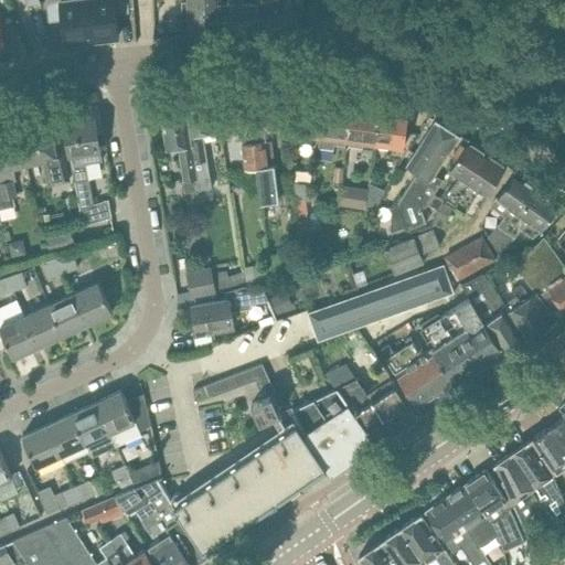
[(45,0),(49,20),(62,19),(65,42),(75,41),(75,44),(92,42),(87,0),(45,0)]
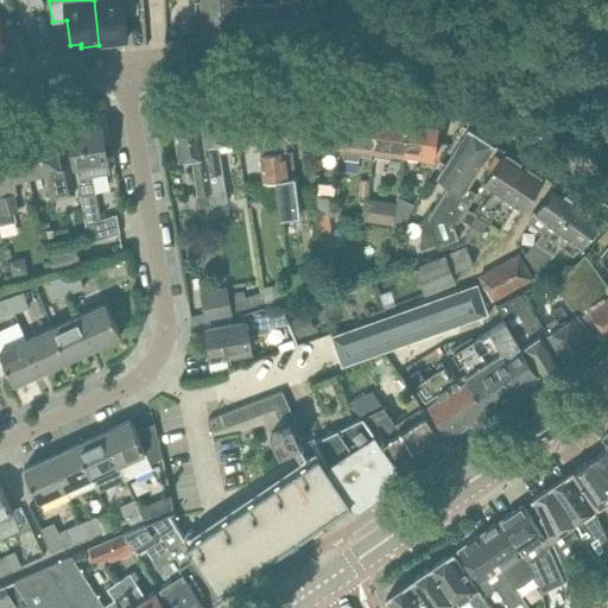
[(94,0),(99,45),(116,43),(116,39),(127,38),(124,13),(139,12),(137,0),(94,0)]
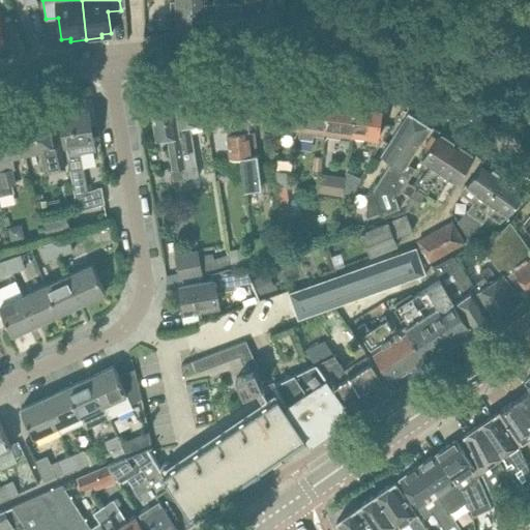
[(177,0),(177,1),(171,1),(171,16),(178,16),(178,31),(207,31),(208,25),(206,25),(205,4),(214,4),(213,0),(177,0)]
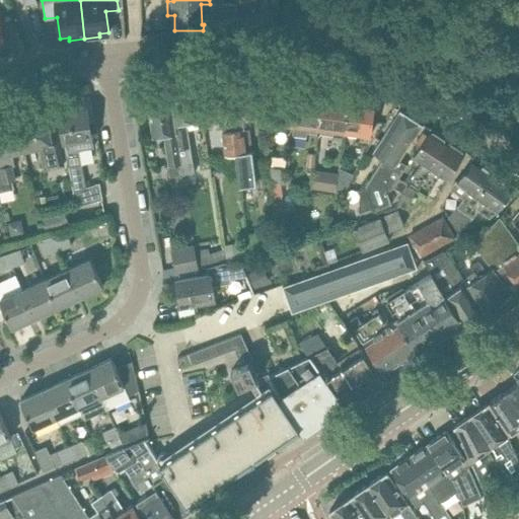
[(209,0),(210,4),(201,4),(202,24),(204,24),(203,30),(204,30),(204,29),(237,29),(236,0),(209,0)]
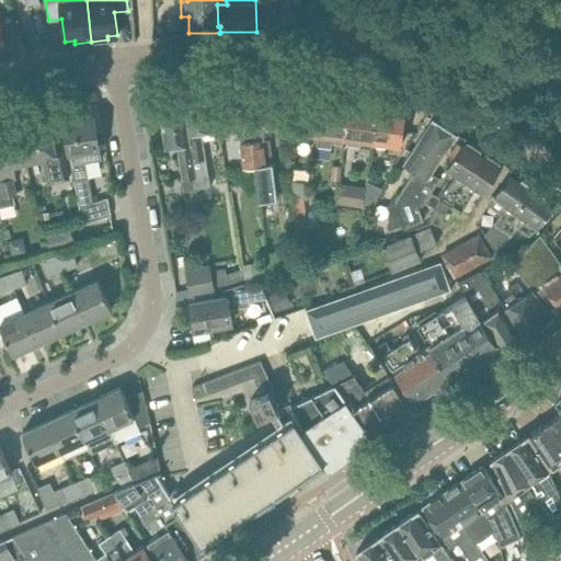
[(255,0),(256,32),(278,31),(276,0),(255,0)]
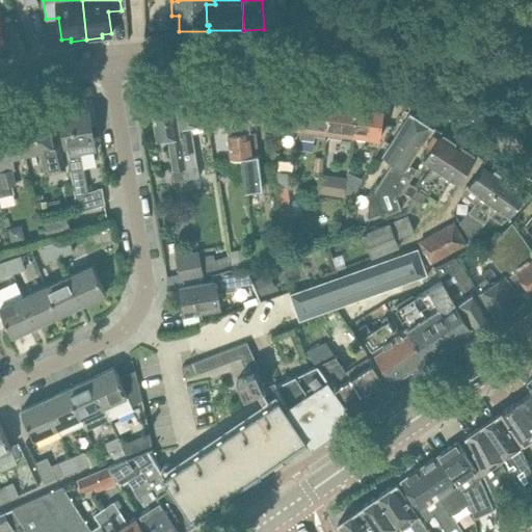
[(276,29),(276,28),(286,28),(285,0),(262,0),(264,29),(276,29)]
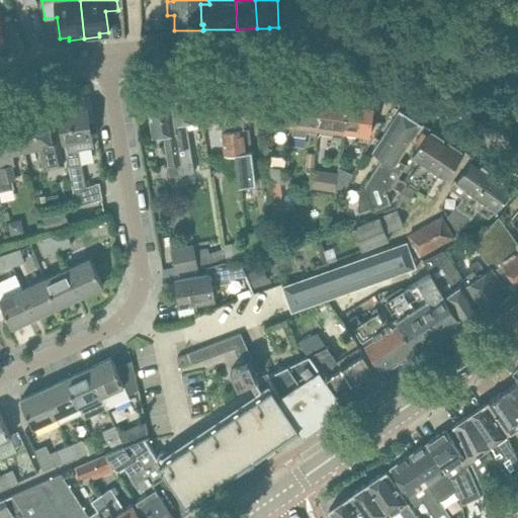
[(249,86),(227,88),(229,99),(230,119),(231,132),(234,153),(236,153),(239,184),(254,182),(251,151),(249,126),(244,127),(243,118),(252,118),(251,106),(249,86)]
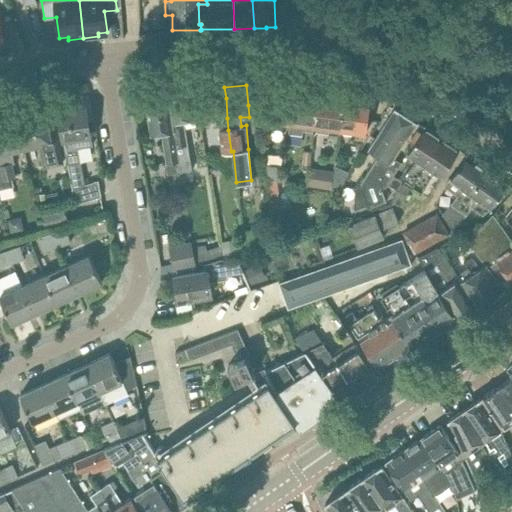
[(202,89),(204,109),(205,120),(217,119),(218,129),(221,152),(231,151),(228,130),(227,118),(226,98),(224,87),(202,89)]
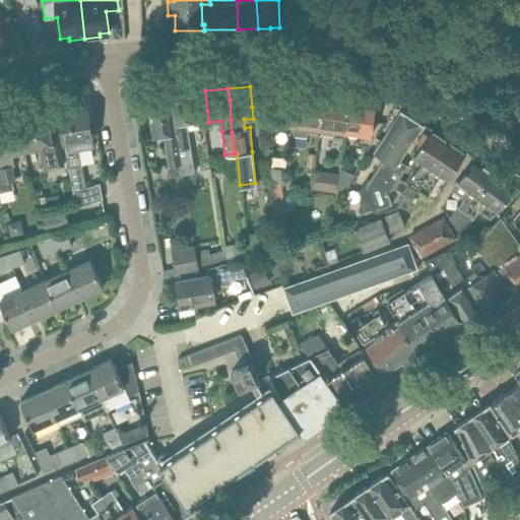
[(272,88),(269,109),(268,121),(294,124),(298,92),(272,88)]
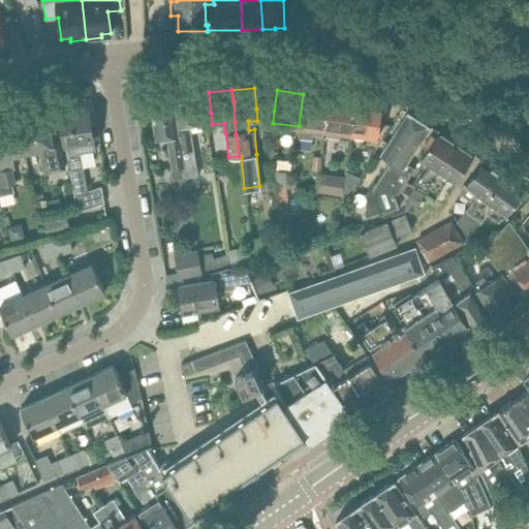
[(201,122),(197,92),(173,95),(178,135),(180,134),(187,177),(198,175),(190,124),(201,122)]
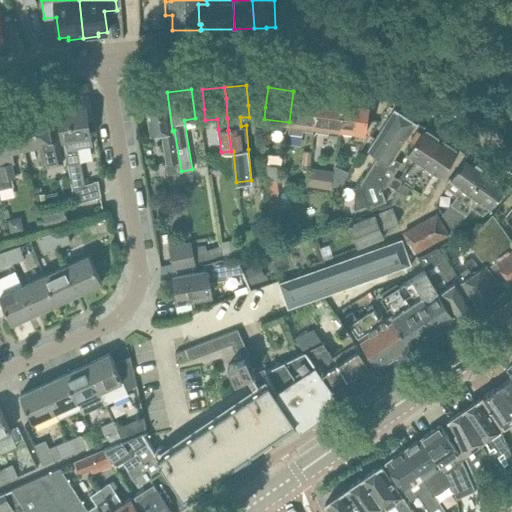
[(289,122),(288,132),(302,134),(302,129),(313,130),(313,125),(315,113),(317,94),(293,91),(289,122)]
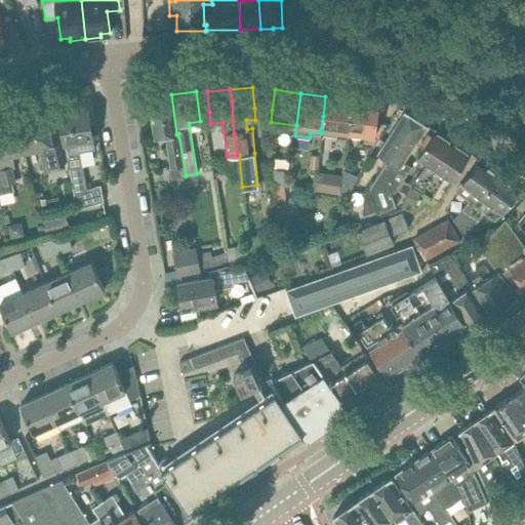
[(171,177),(186,175),(178,133),(176,134),(171,94),(148,97),(154,137),(165,136),(171,177)]
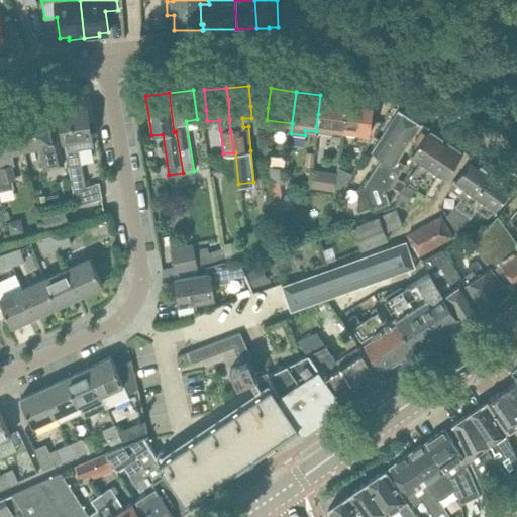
[(332,128),(343,129),(346,98),(324,95),(319,132),(331,133),(332,128)]
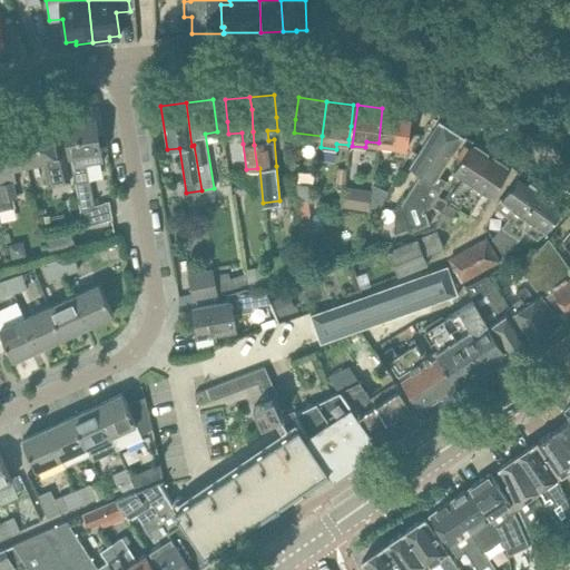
[(379,143),(408,146),(412,111),(382,108),(379,143)]
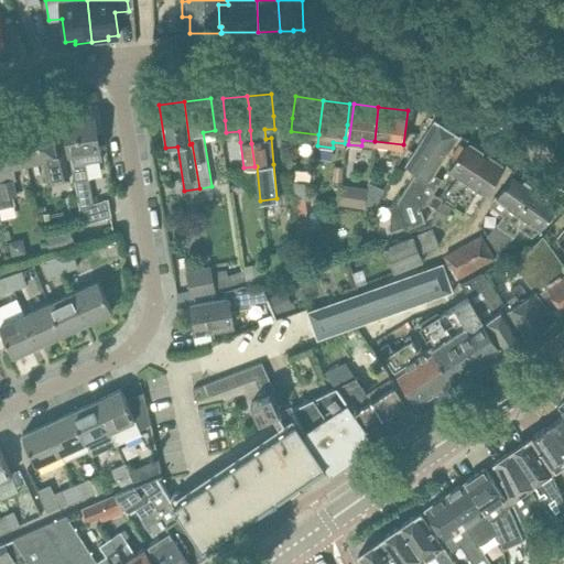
[(95,117),(64,121),(67,143),(74,180),(82,179),(87,177),(85,162),(101,159),(99,148),(106,147),(104,131),(97,132),(95,117)]
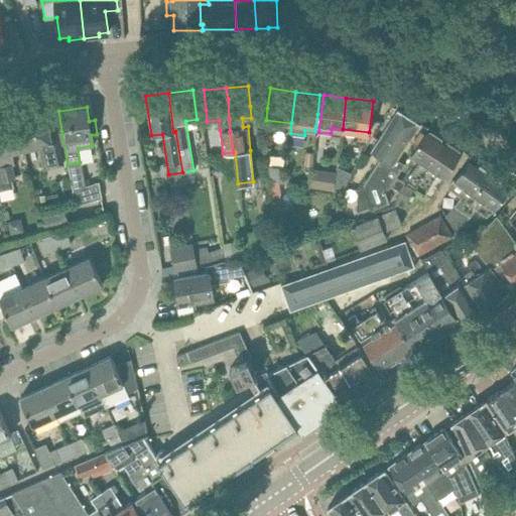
[(382,156),(364,183),(364,185),(371,206),(372,209),(389,203),(385,188),(389,187),(391,184),(396,175),(405,163),(397,157),(409,138),(420,122),(398,107),(387,124),(371,149),(382,156)]
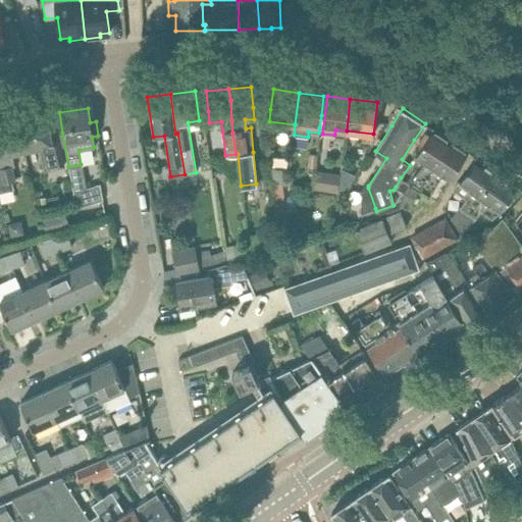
[(46,114),(17,121),(24,150),(41,146),(45,169),(64,165),(59,141),(52,142),(50,135),(46,114)]
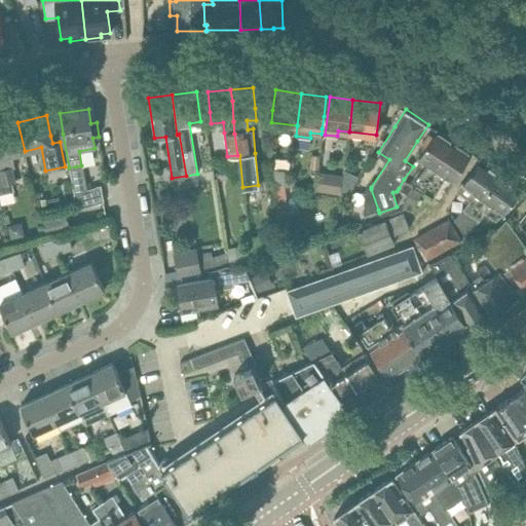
[(0,192),(5,192),(4,185),(16,182),(13,167),(15,167),(12,154),(25,151),(17,122),(0,125),(0,192)]
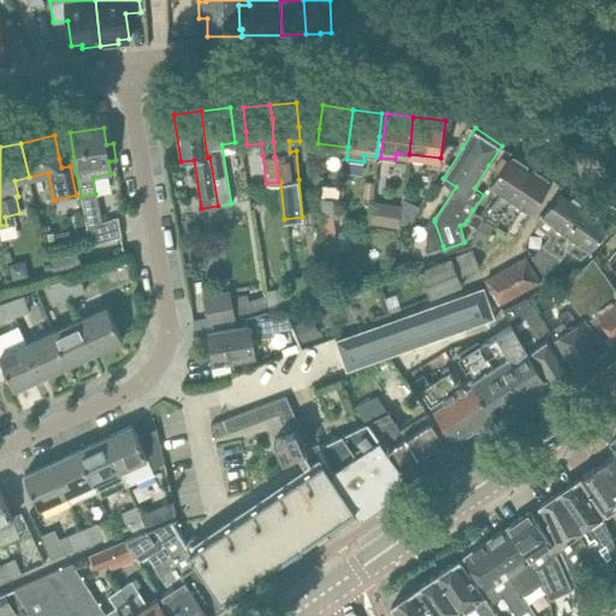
[(473,209),(467,220),(479,229),(478,229),(473,244),(483,247),(487,234),(493,224),(532,165),(511,152),(498,171),(490,184),(501,191),(484,217),(473,209)]
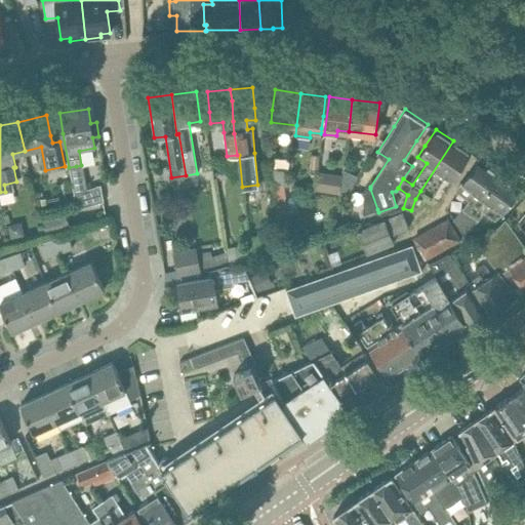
[(453,140),(420,191),(431,197),(444,175),(452,180),(459,169),(471,152),(453,140)]
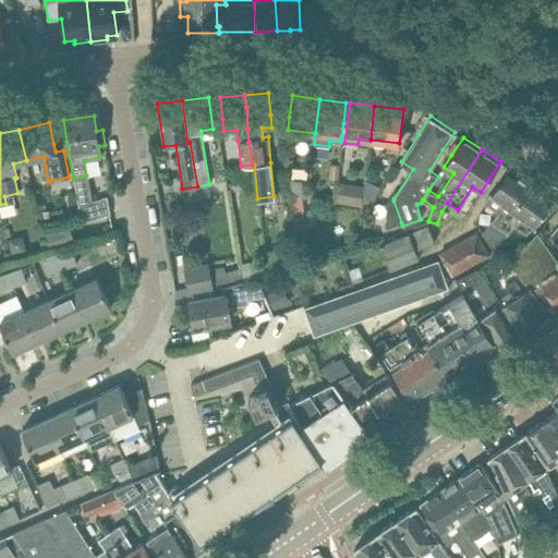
[(488,243),(531,183),(509,168),(484,203),(498,213),(492,221),(490,220),(482,233),(488,243)]
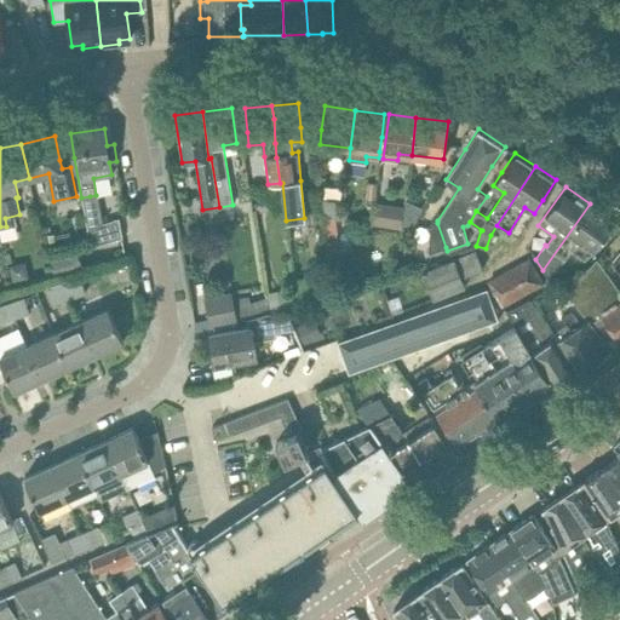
[(322,199),(321,216),(322,216),(323,216),(337,218),(342,219),(343,210),(344,201),(342,201),(322,199)]
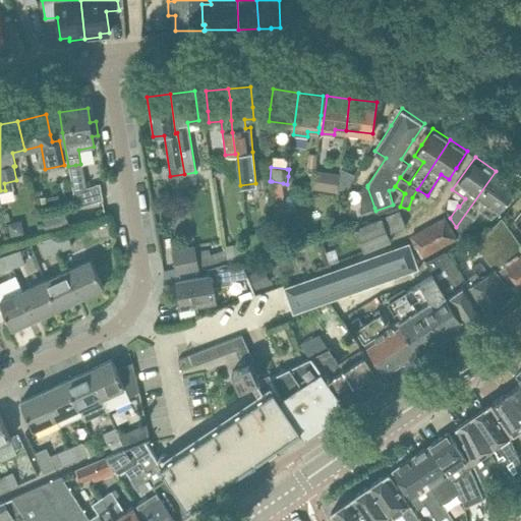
[(339,177),(336,195),(344,197),(355,174),(347,171),(340,167),(339,174),(340,174),(339,177)]
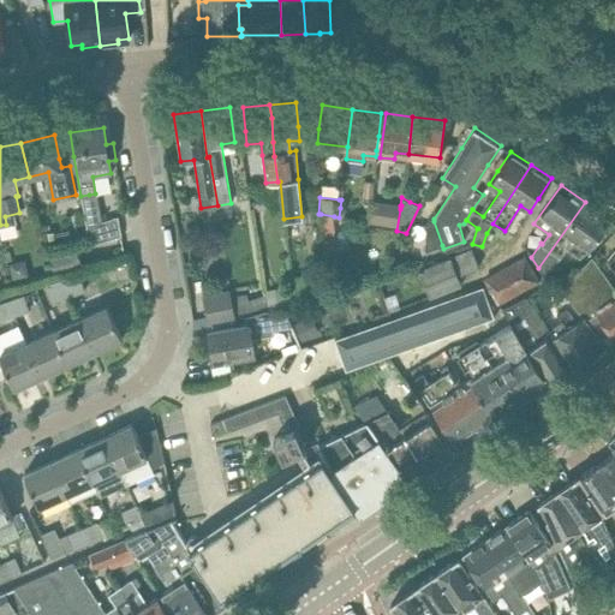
[(585,202),(538,268),(544,278),(560,258),(568,248),(579,256),(590,248),(609,220),(585,202)]
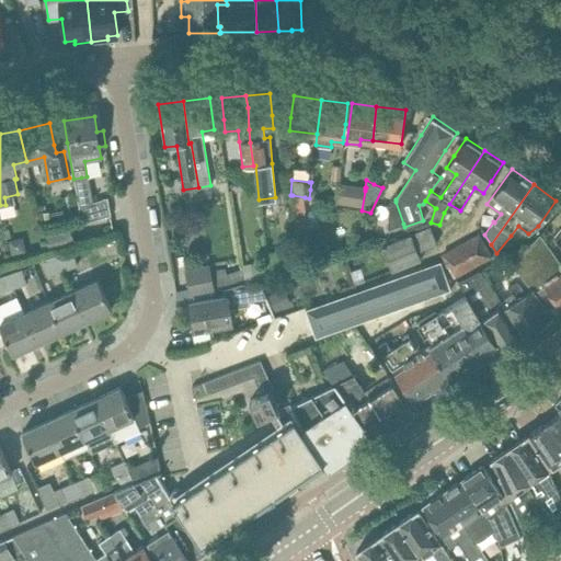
[(305,197),(292,195),(294,213),(296,229),(308,228),(306,210),(305,197)]
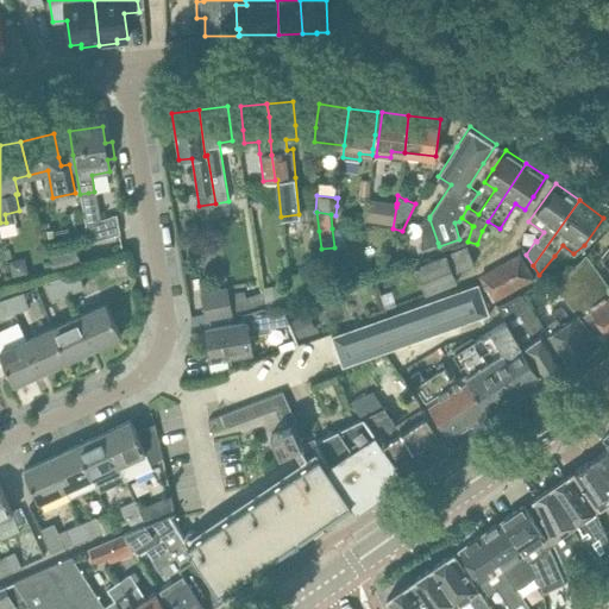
[(93,221),(86,225),(88,243),(120,232),(117,214),(93,221)]
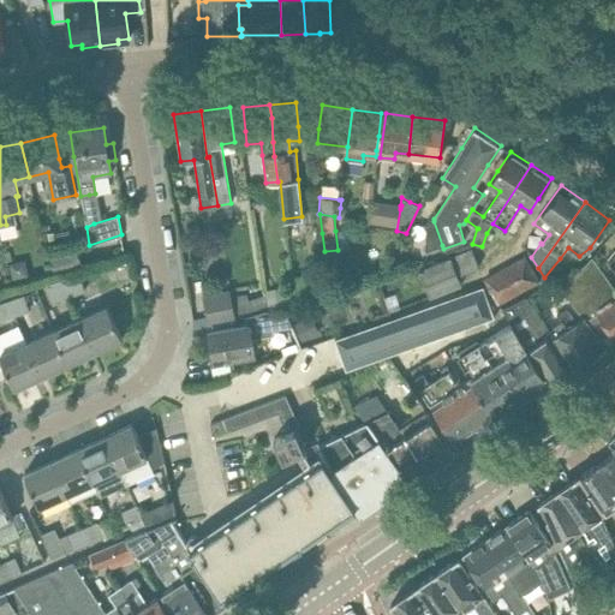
[(614,339),(614,228),(598,250),(607,257),(604,260),(614,270),(614,286),(591,256),(561,284),(578,309),(583,316),(593,329),(605,346),(614,339)]
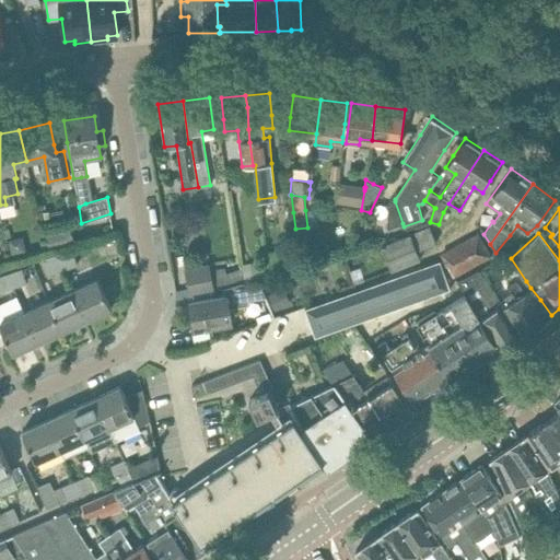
[(417,251),(434,243),(428,228),(381,245),(386,257),(416,246),(417,251)]
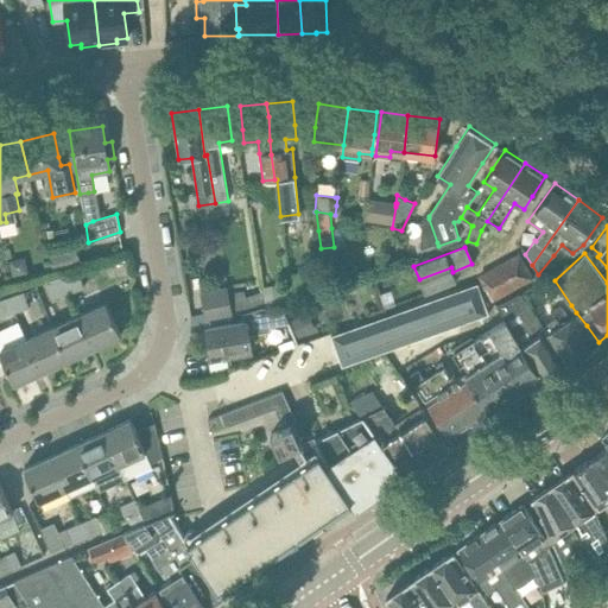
[(519,254),(480,276),(493,299),(532,278),(519,254)]
